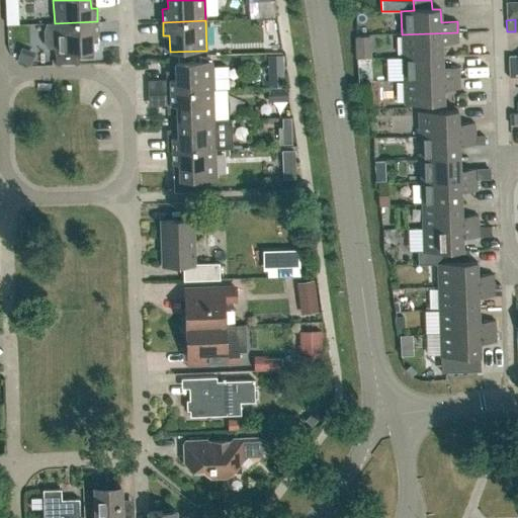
[(98,40),(98,35),(97,21),(55,23),(47,23),(44,29),(45,42),(48,48),(55,48),(56,63),(78,63),(78,57),(92,57),(92,44),(98,42),(98,40)]
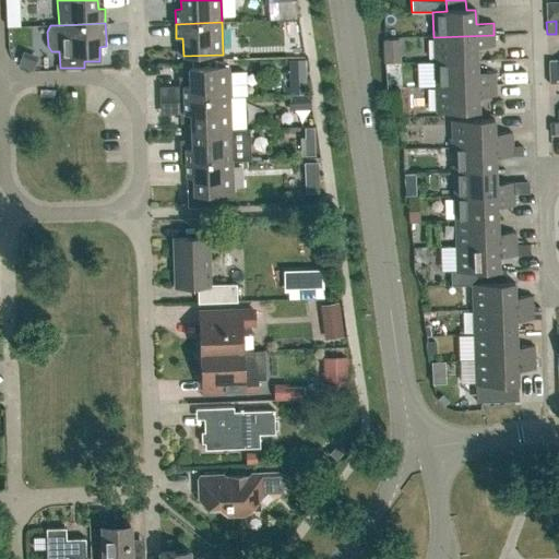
[(476,47),(494,47),(494,35),(433,37),(435,62),(477,60),(476,47)]
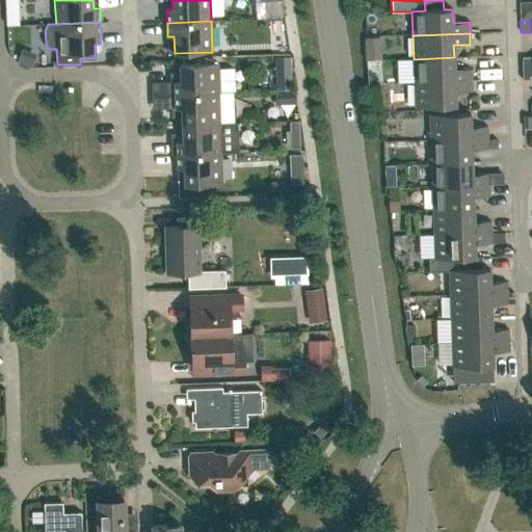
[(269,90),(292,89),(291,57),(274,58),(275,82),(269,83),(269,90)]
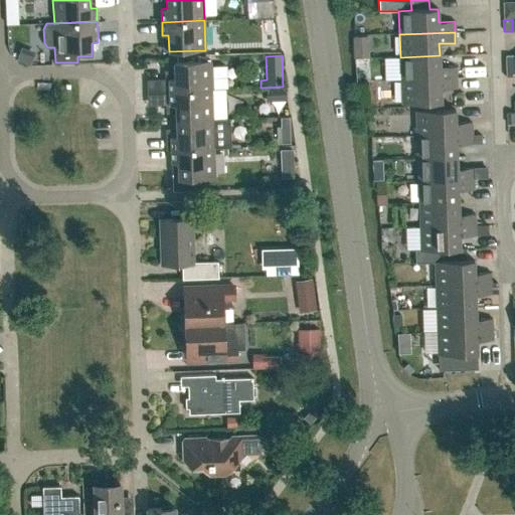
[(457,77),(456,67),(440,67),(440,55),(400,57),(401,79),(457,77)]
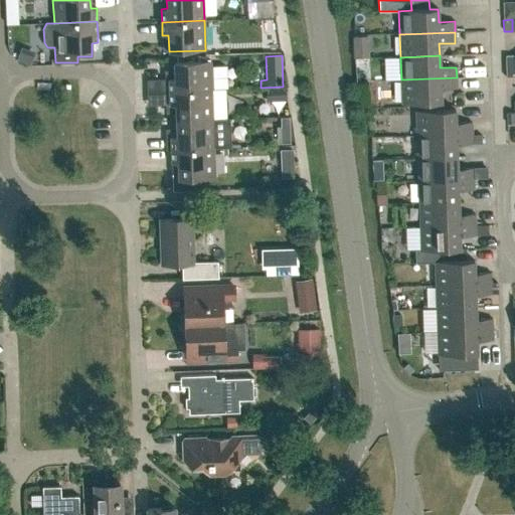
[(505,66),(514,66),(513,55),(505,55),(505,66)]
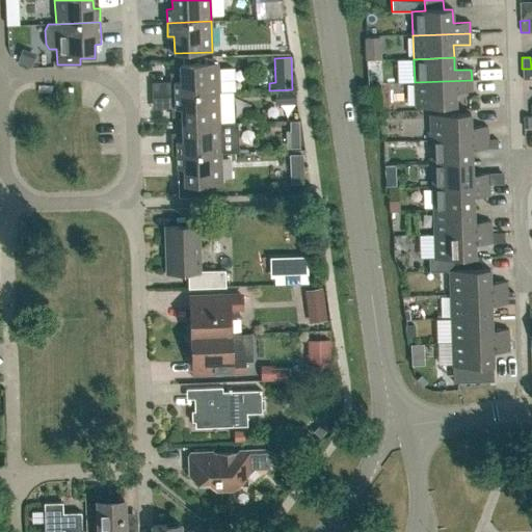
[(217,62),(180,64),(180,81),(174,81),(175,95),(218,94),(218,92),(233,92),(232,68),(217,69),(217,62)]
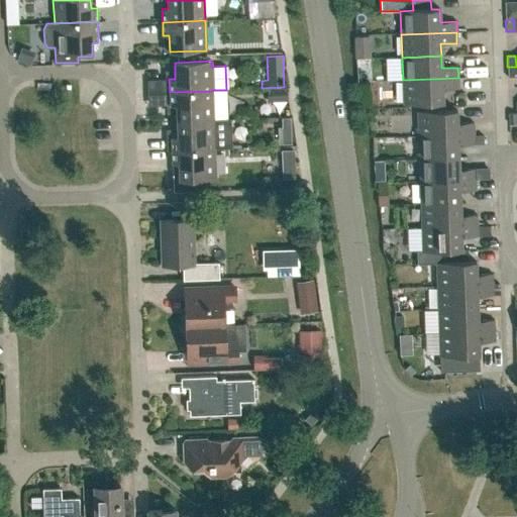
[(516,78),(516,67),(507,67),(508,78),(516,78)]
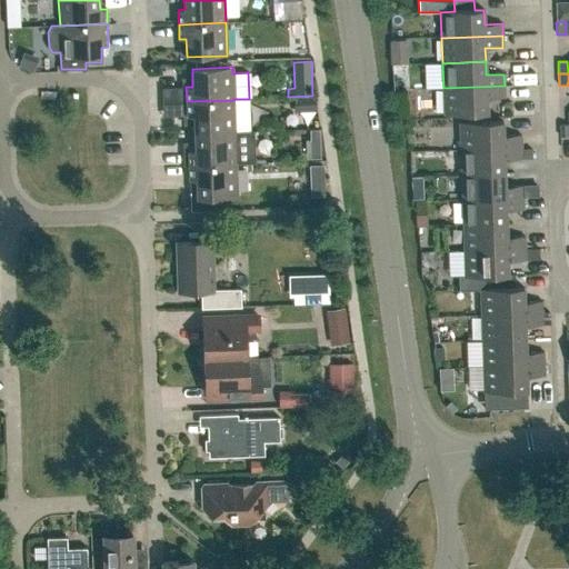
[(77,87),(79,110),(89,109),(88,86),(77,87)]
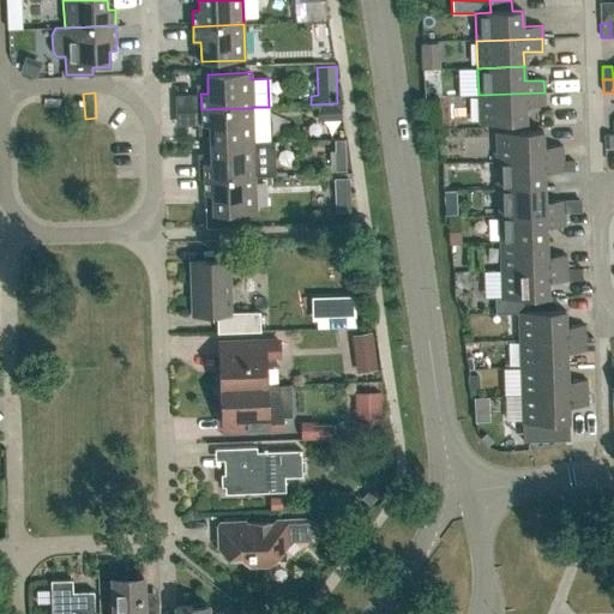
[(525,107),(545,106),(545,92),(479,95),(479,124),(525,121),(525,107)]
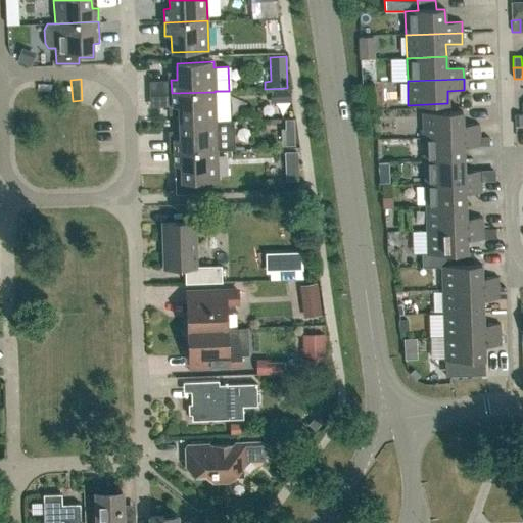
[(172,93),(172,107),(178,106),(179,123),(216,122),(215,92),(172,93)]
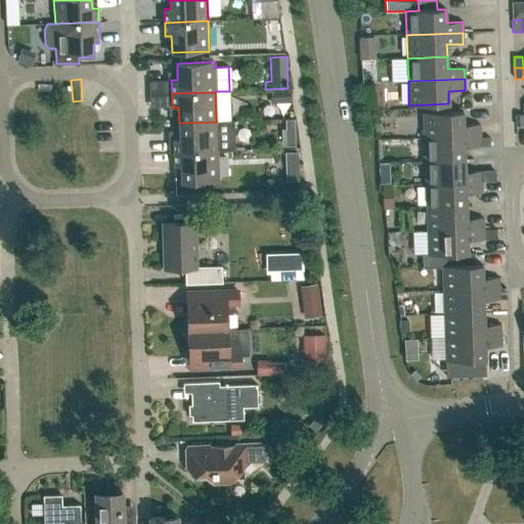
[(480,135),(480,125),(464,125),(463,112),(423,113),(424,137),(480,135)]
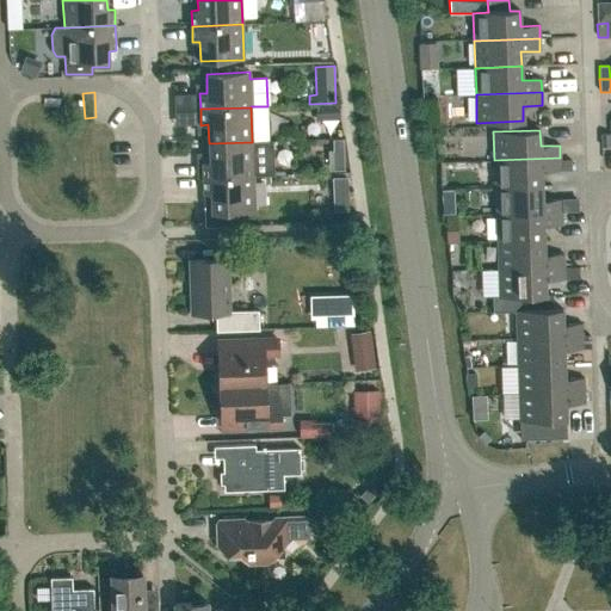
[(197,164),(202,162),(203,178),(253,176),(273,176),(272,141),(252,142),(209,143),(209,153),(201,153),(197,156),(197,164)]
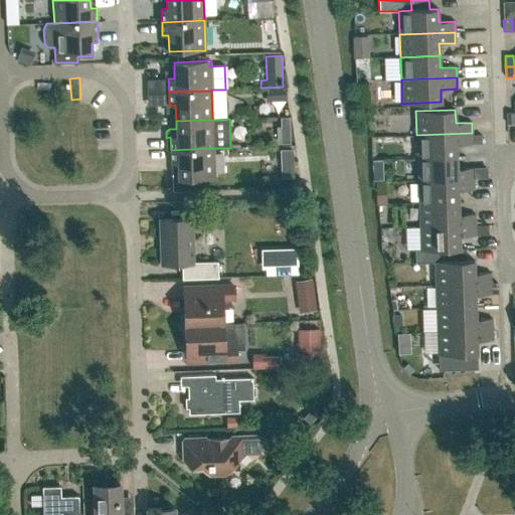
[(457,156),(457,144),(472,144),(472,133),(416,135),(417,158),(457,156)]
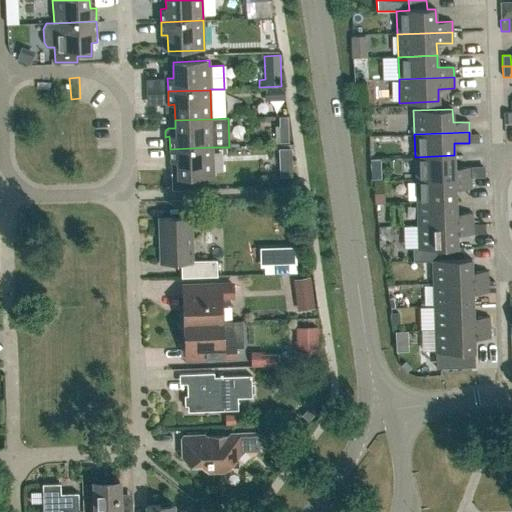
[(478,135),(470,135),(470,143),(478,143),(478,135)]
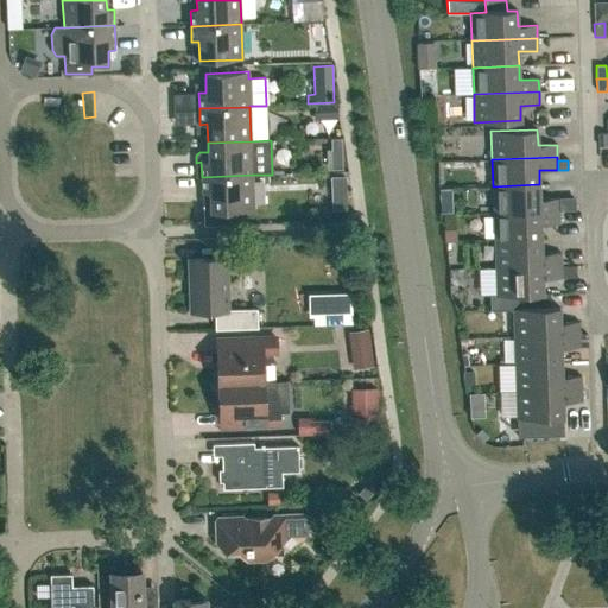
[(202,192),(203,192),(204,225),(229,225),(229,210),(253,210),(252,175),(202,177),(202,192)]
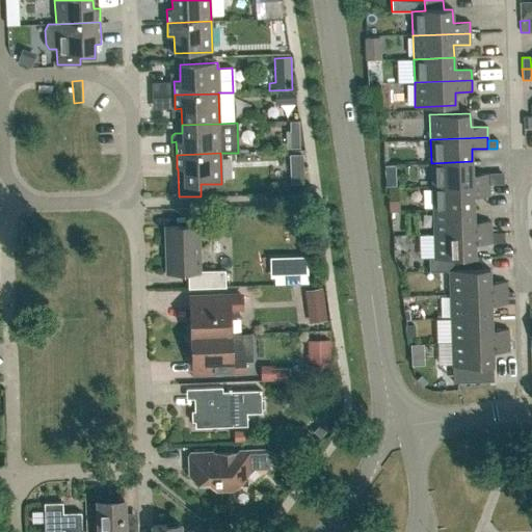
[(290,169),(301,169),(301,155),(289,155),(290,169)]
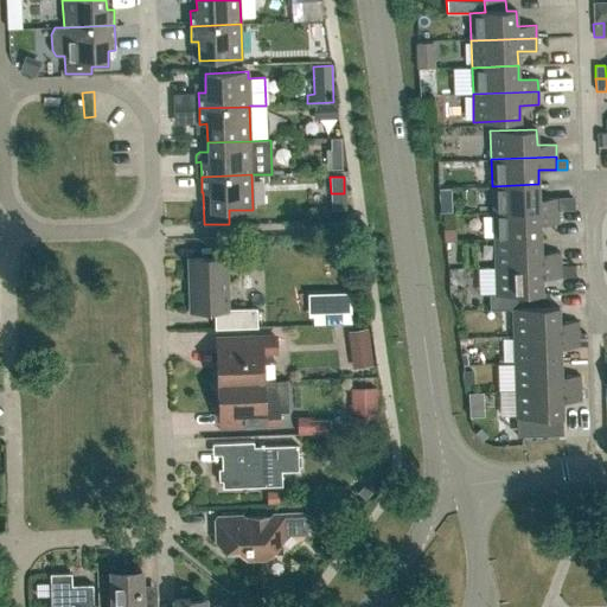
[(558,211),(557,198),(538,198),(538,184),(492,186),(493,213),(558,211)]
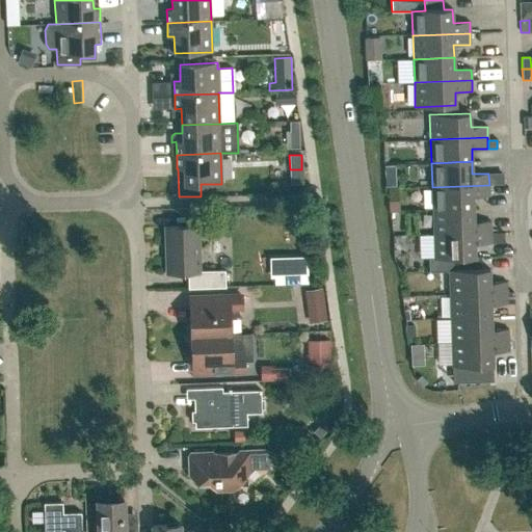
[(502,175),(489,175),(490,185),(502,184),(502,175)]
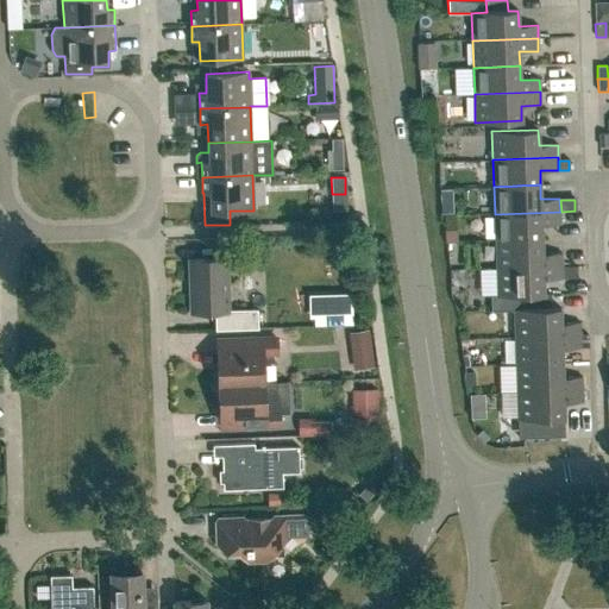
[(541,239),(541,225),(560,224),(560,212),(495,214),(495,240),(541,239)]
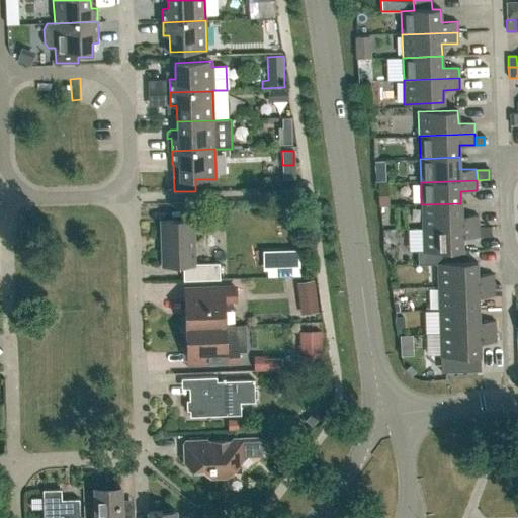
[(478,226),(478,214),(461,216),(460,203),(421,204),(422,228),(478,226)]
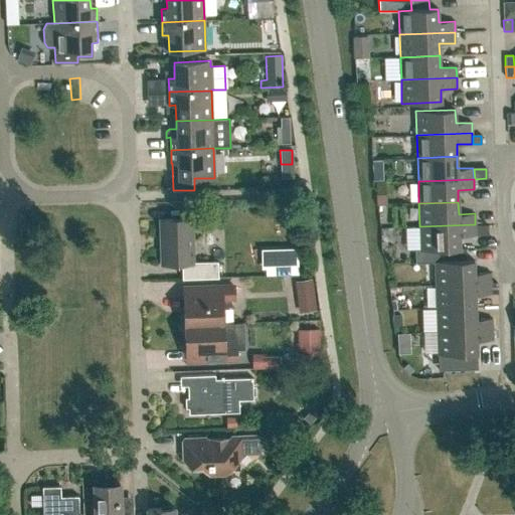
[(182,279),(218,278),(218,262),(194,263),(192,218),(159,219),(161,264),(181,263),(182,279)]
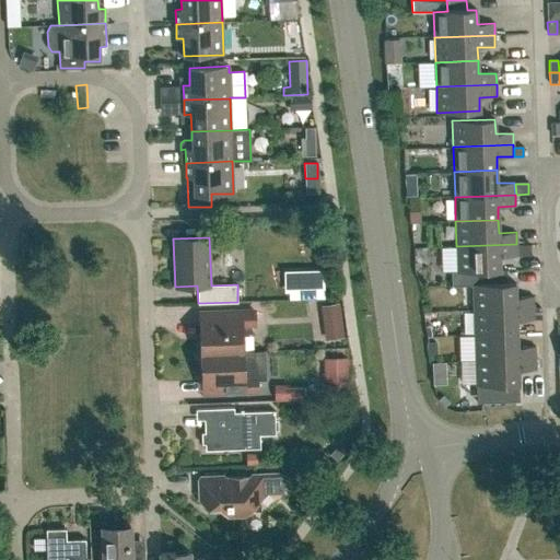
[(500,256),(517,256),(516,244),(456,246),(457,271),(451,271),(452,287),(473,286),(473,284),(506,283),(506,269),(500,269),(500,256)]
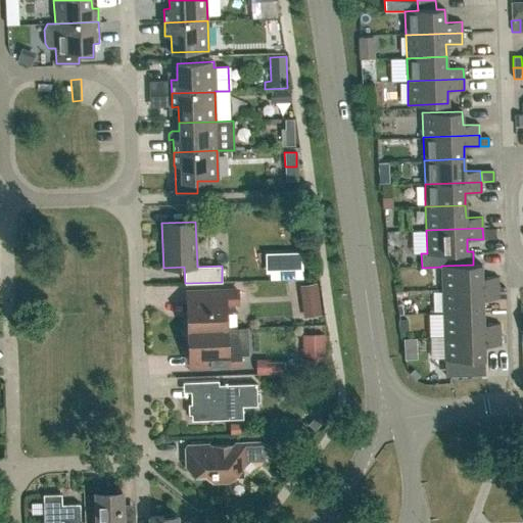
[(482,228),(483,239),(495,239),(495,228),(482,228)]
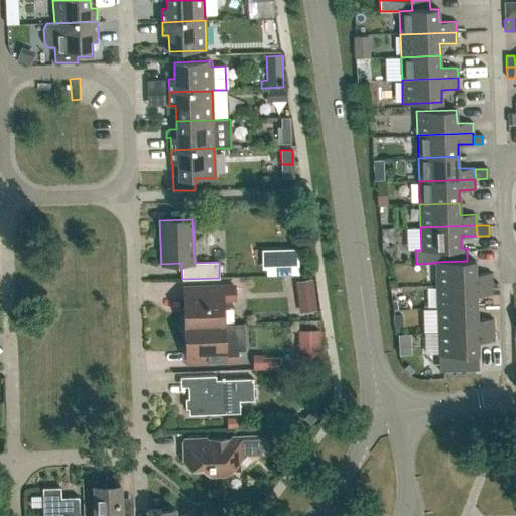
[(31,229),(21,230),(21,245),(32,245),(31,229)]
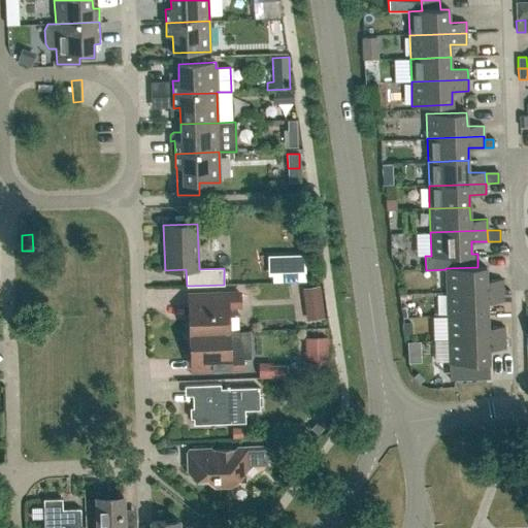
[(502,279),(486,279),(486,266),(477,267),(446,268),(446,269),(447,293),(503,291),(502,279)]
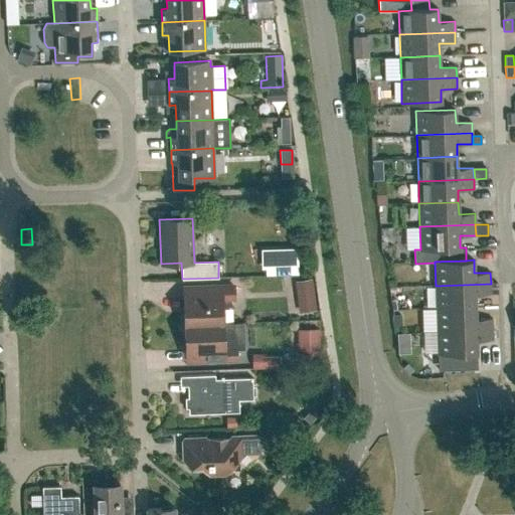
[(475,295),(491,294),(491,284),(436,286),(437,308),(476,307),(475,295)]
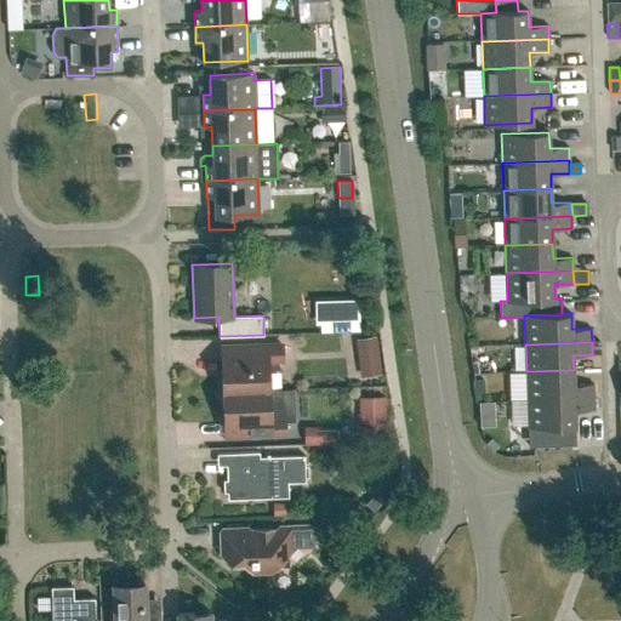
[(281,345),(222,347),(223,392),(269,389),(268,362),(283,360),(281,345)]
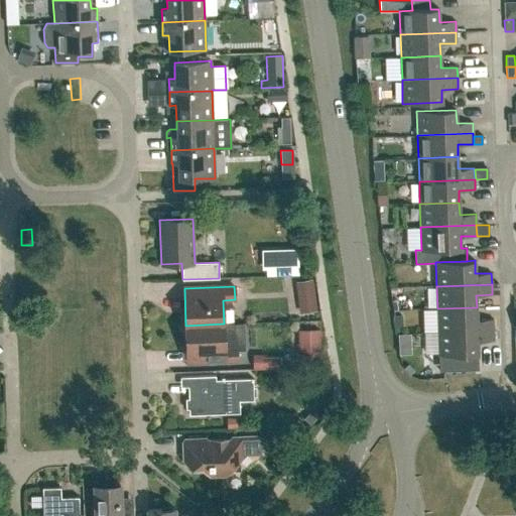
[(418,324),(430,324),(430,302),(417,303),(418,324)]
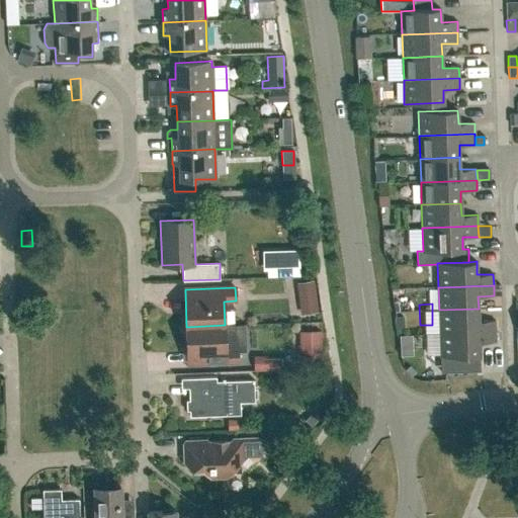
[(495,320),(479,321),(479,309),(439,310),(439,333),(495,331),(495,320)]
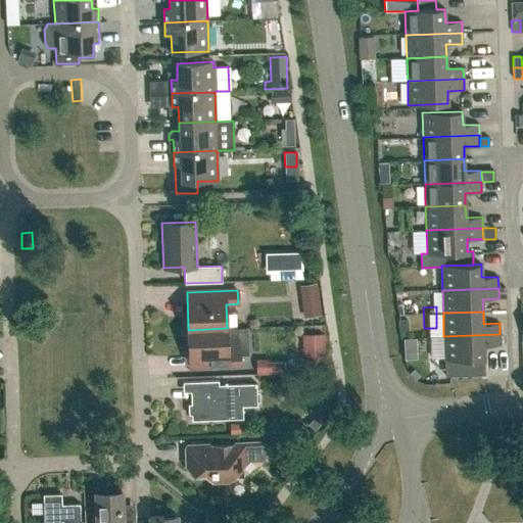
[(398,320),(399,330),(408,330),(408,319),(398,320)]
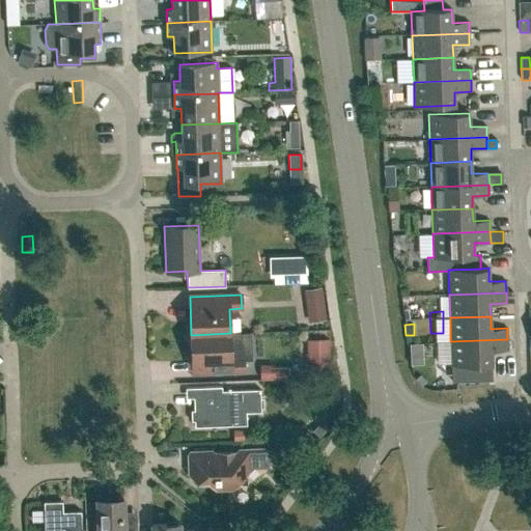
[(320,352),(320,332),(301,332),(301,352),(320,352)]
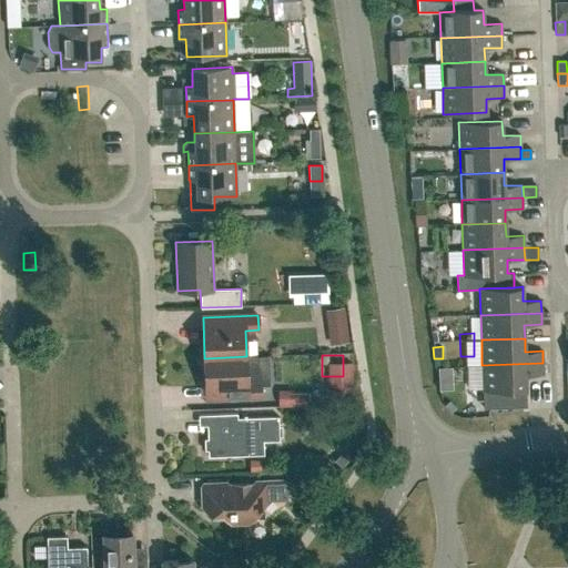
[(204,358),(206,399),(261,397),(261,383),(246,383),(246,356),(204,358)]
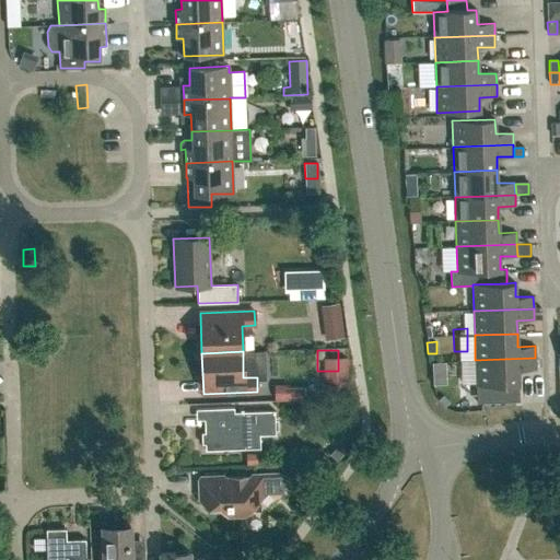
[(456,353),(457,377),(468,376),(467,353),(456,353)]
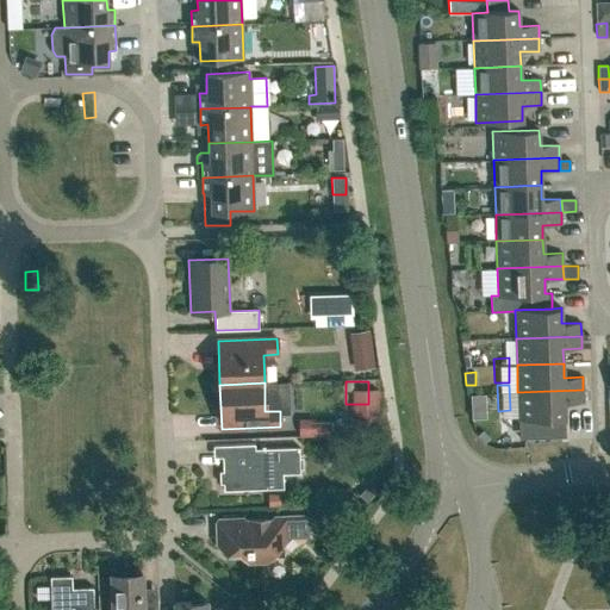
[(583,390),(517,392),(518,421),(523,421),(561,419),(565,418),(565,403),(584,403),(583,390)]
